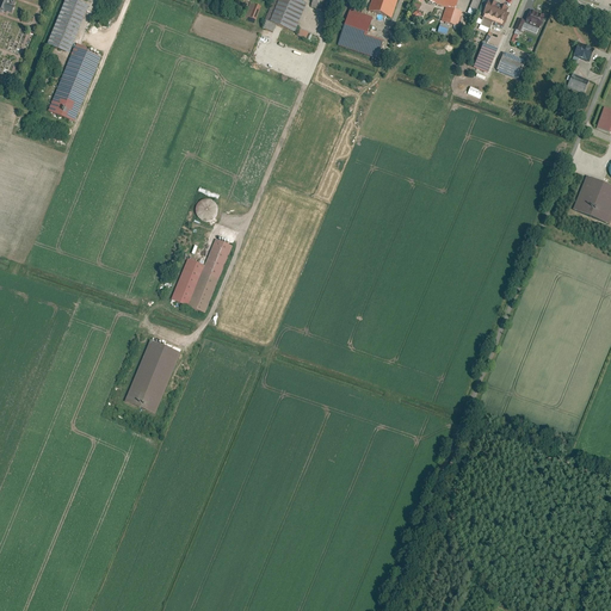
[(7,2),(2,0),(0,0),(0,1),(0,8),(12,13),(14,7),(7,4),(7,2)]
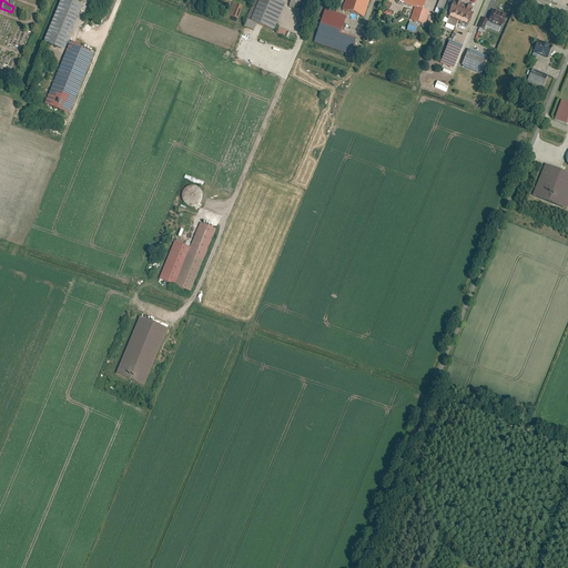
[(82,6),(69,0),(60,0),(43,42),(64,50),(82,6)]
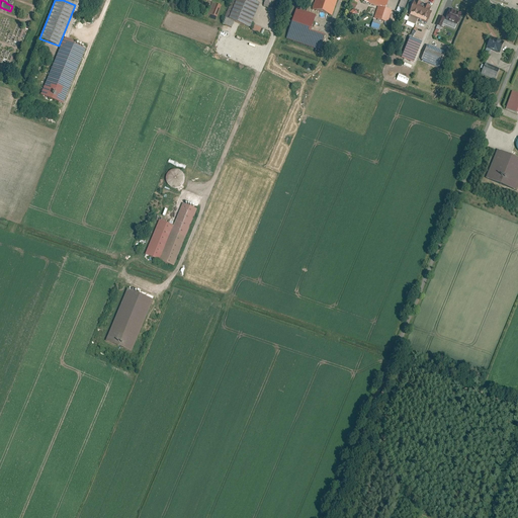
[(250,27),(259,3),(251,0),(232,0),(225,17),(250,27)]
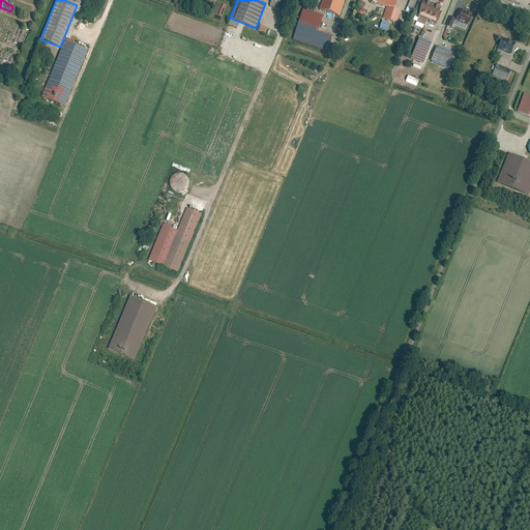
[(322,0),(319,9),(340,17),(345,0),(322,0)]
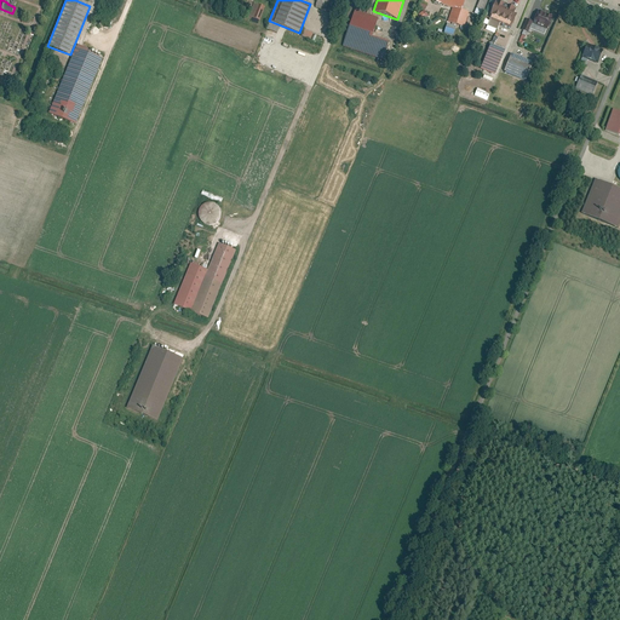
[(478,0),(475,15),(482,17),(487,0),(478,0)]
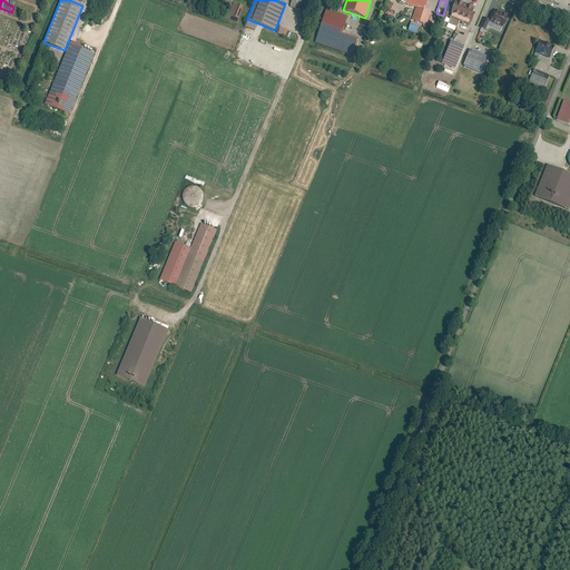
[(474,8),(455,1),(448,23),(458,27),(460,21),(468,25),(474,8)]
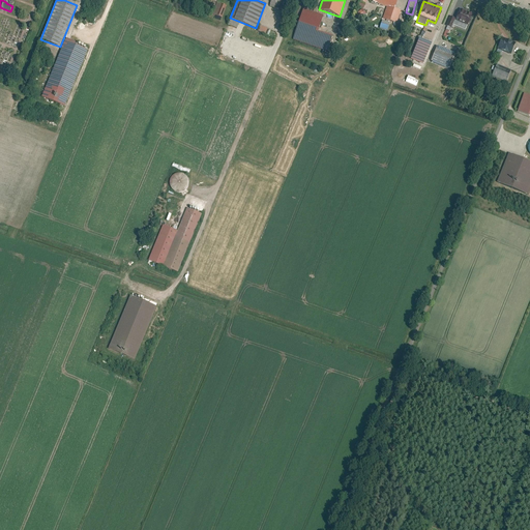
[(227,6),(216,2),(212,15),(222,18),(227,6)]
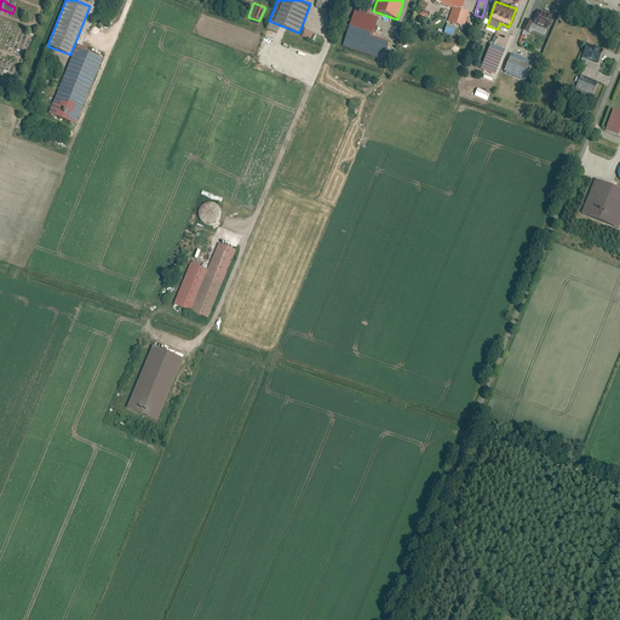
[(469,13),(452,9),(448,21),(465,27),(469,13)]
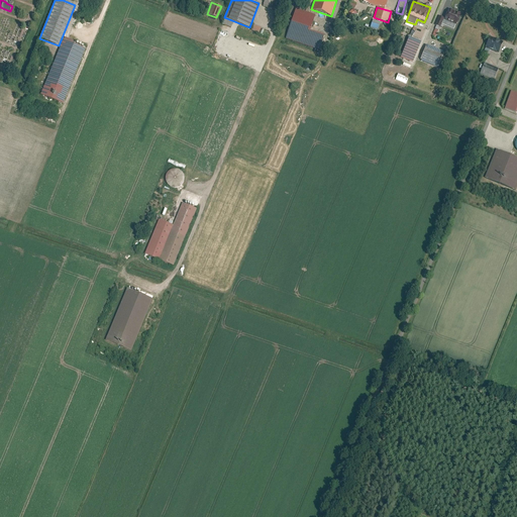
[(315,14),(296,8),(286,38),(319,49),(324,35),(310,30),(315,14)]
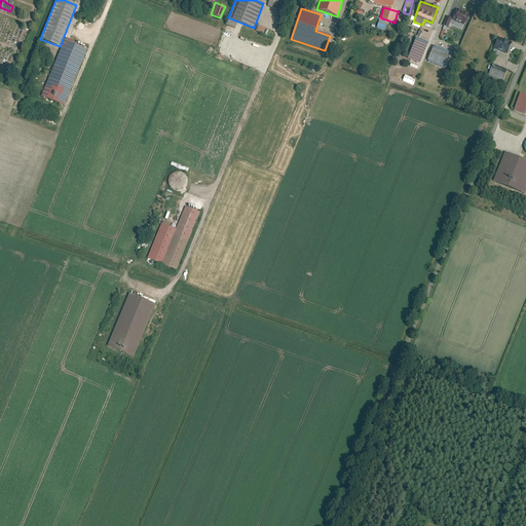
[(467,14),(456,10),(452,20),(464,25),(467,14)]
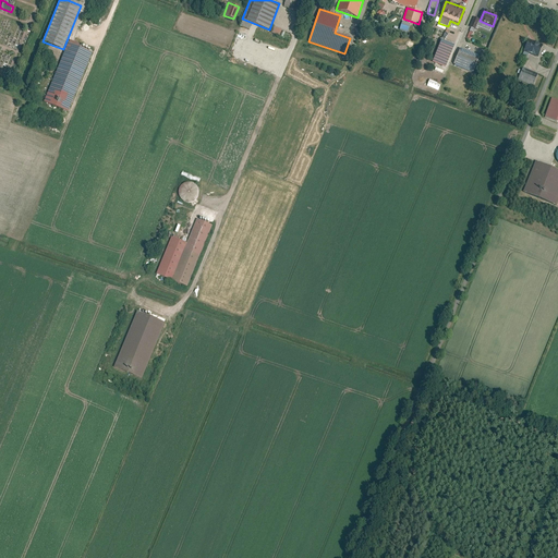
[(408,33),(410,24),(401,22),(399,31),(408,33)]
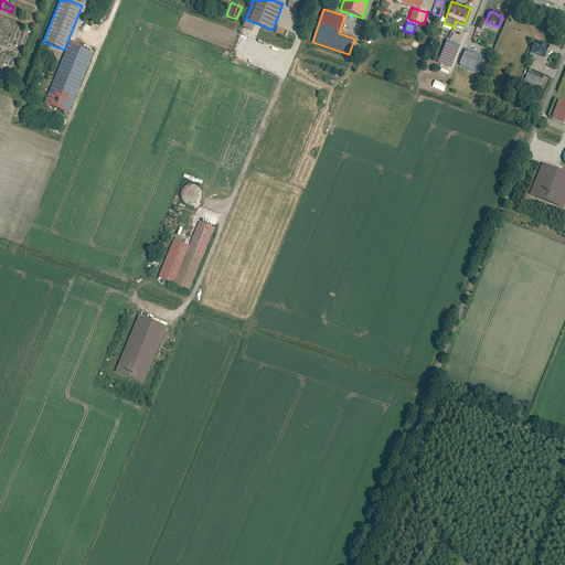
[(286,30),(277,27),(275,32),(283,36),(286,30)]
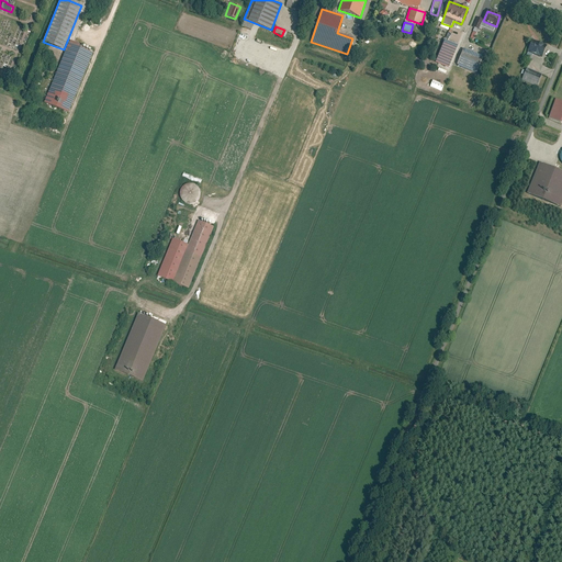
[(547,45),(532,40),(527,52),(542,58),(547,45)]
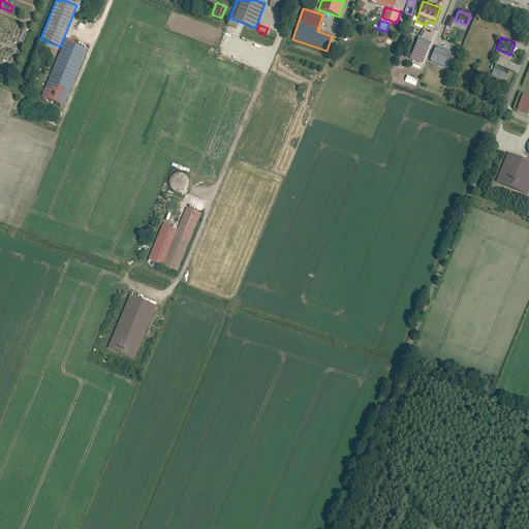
[(431,43),(418,38),(410,59),(423,64),(431,43)]
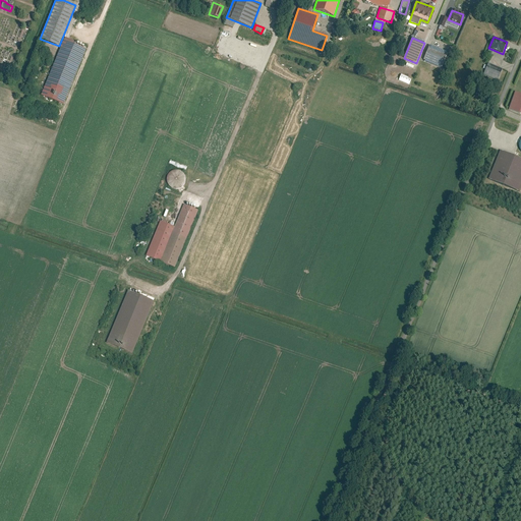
[(85,49),(63,40),(41,94),(63,103),(85,49)]
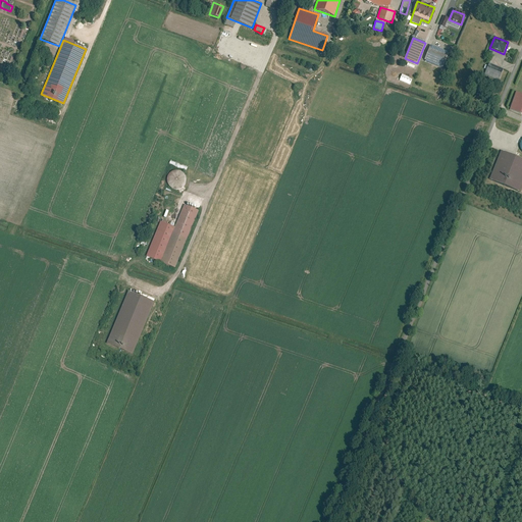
[(449,53),(430,46),(424,60),(442,68),(449,53)]
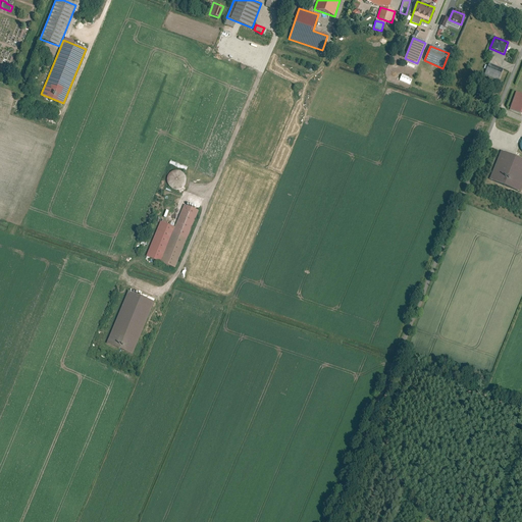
[(503,68),(489,63),(485,74),(499,80),(503,68)]
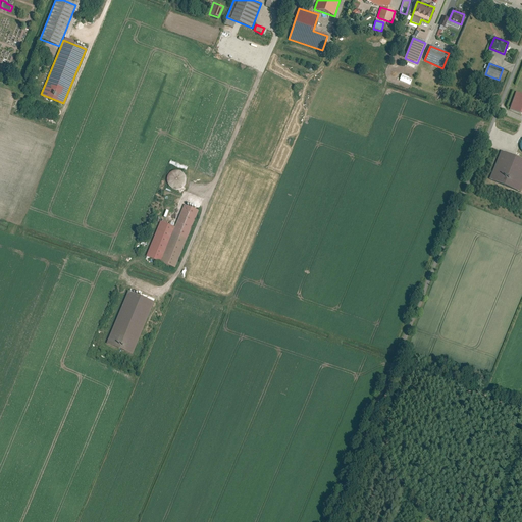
[(399,82),(410,85),(411,79),(400,75),(399,82)]
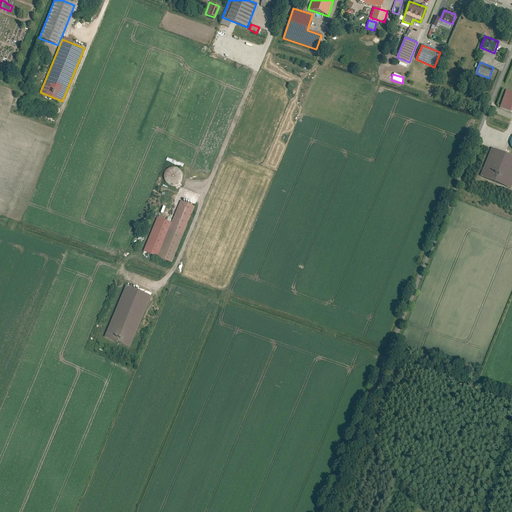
[(498,107),(511,111),(511,89),(505,87),(498,107)]
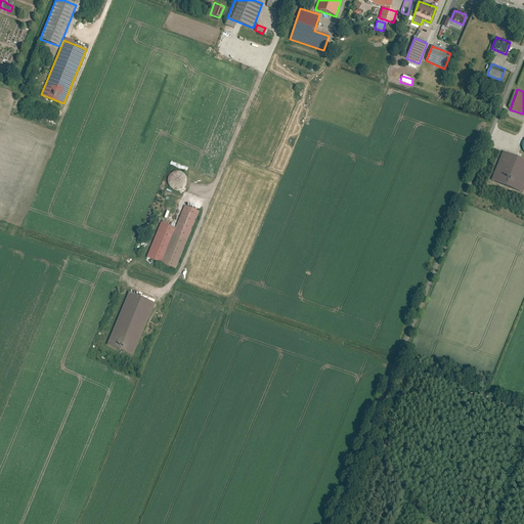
[(492,183),(523,193),(523,188),(523,158),(504,151),(492,183)]
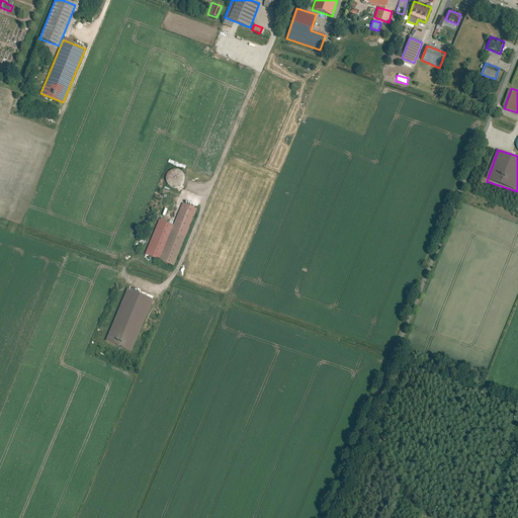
[(175,170),(173,169),(170,168),(167,169),(166,170),(163,171),(161,175),(161,178),(163,183),(165,185),(168,186),(171,186),(174,185),(176,184),(178,182),(179,179),(179,176),(177,172),(175,170)]
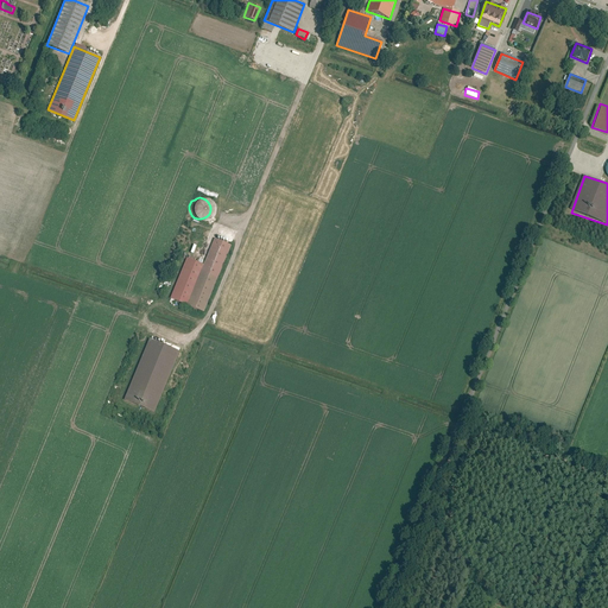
[(225,244),(208,238),(197,264),(181,257),(164,297),(197,310),(225,244)]
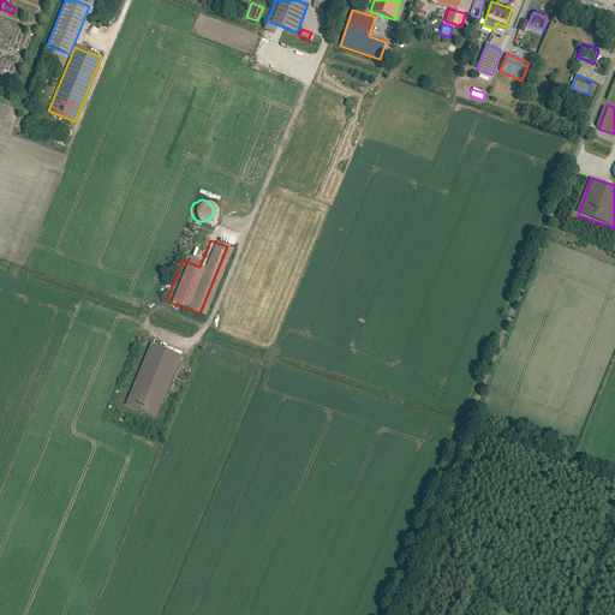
[(147,345),(126,407),(159,418),(179,354),(147,345)]
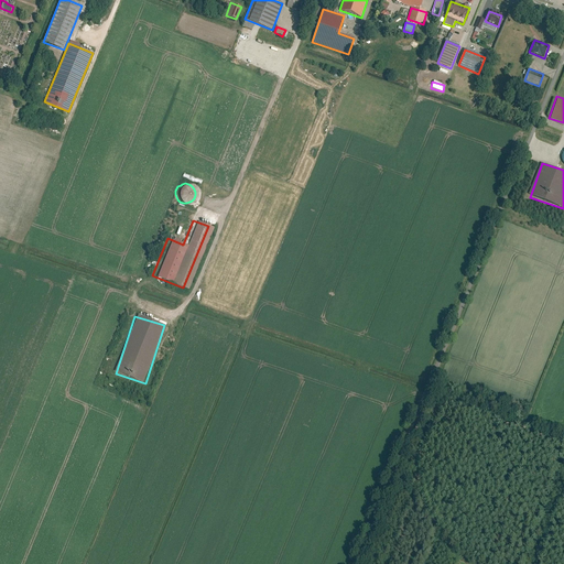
All buildings are outlined.
